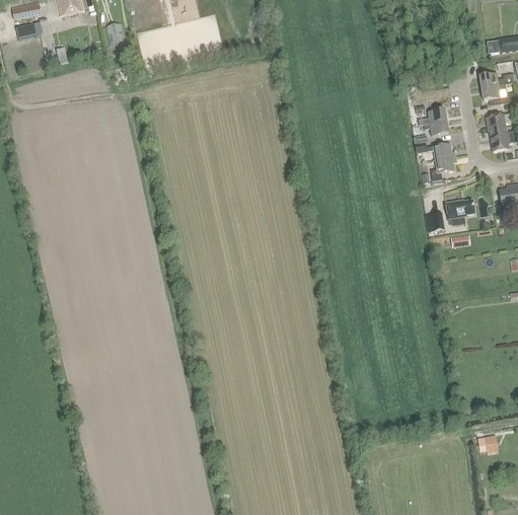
[(40,12),(38,0),(10,6),(13,17),(40,12)]
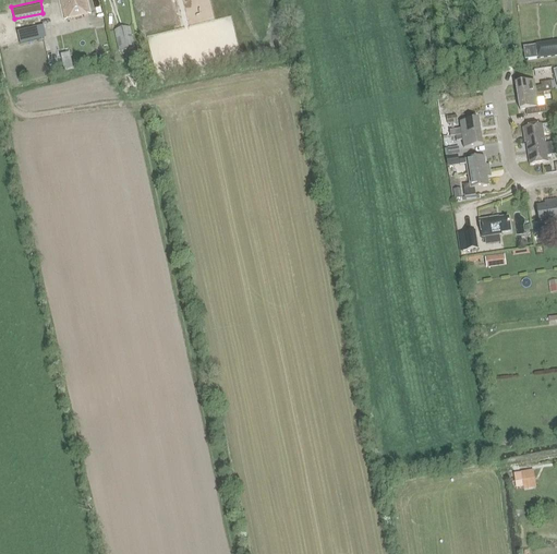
[(61,0),(64,14),(89,9),(86,0),(61,0)]
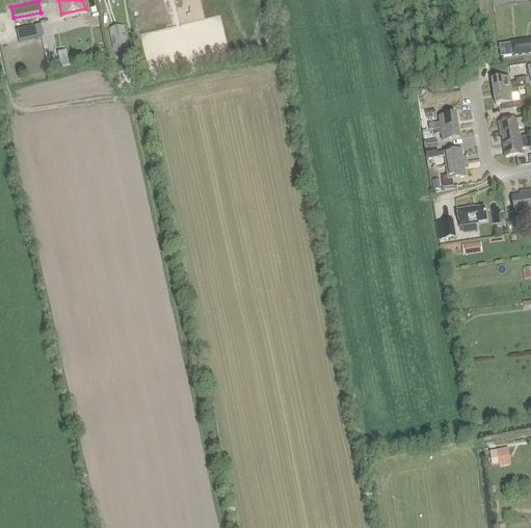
[(38,33),(36,22),(16,27),(19,38),(38,33)]
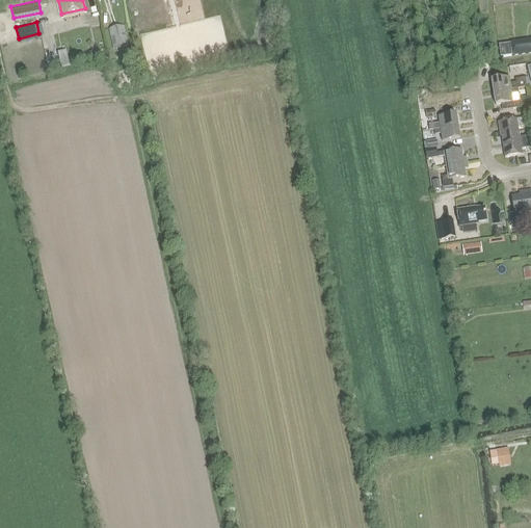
[(127,43),(122,22),(107,25),(112,46),(127,43)]
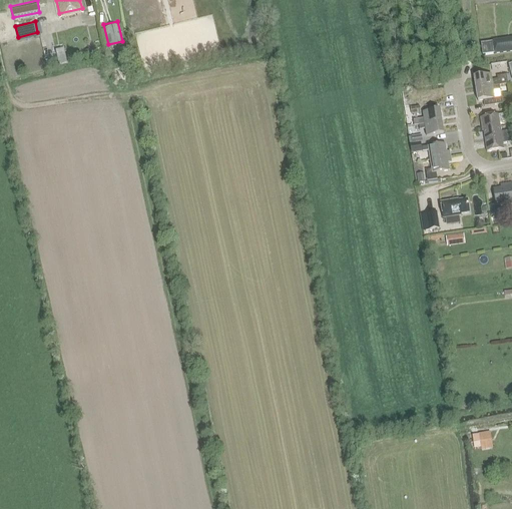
[(483,54),(511,49),(511,37),(481,42),(483,54)]
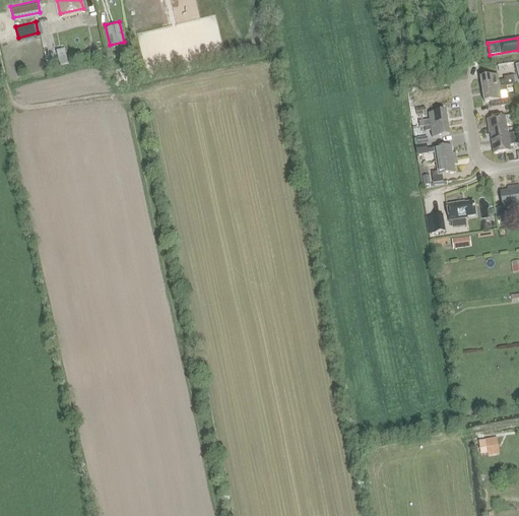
[(67,44),(58,46),(61,61),(69,60),(67,44)]
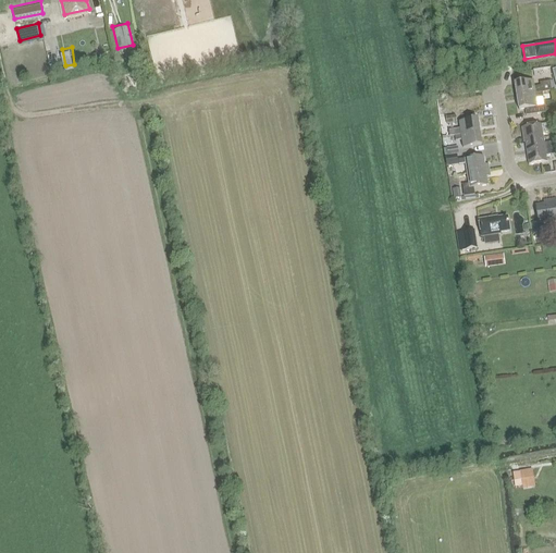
[(539,83),(533,84),(532,77),(514,80),(516,93),(541,89),(553,87),(552,81),(550,82),(548,77),(539,80),(539,83)]
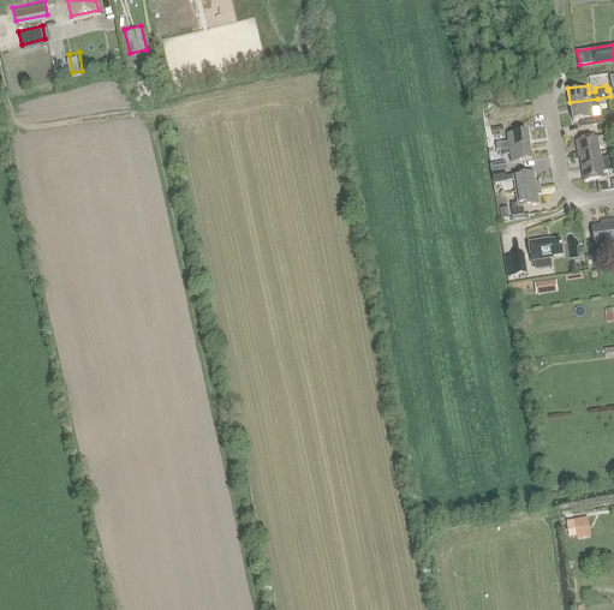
[(597,103),(597,99),(570,102),(572,118),(578,117),(579,124),(597,121),(598,127),(613,126),(610,108),(600,109),(601,112),(598,112),(597,103)]
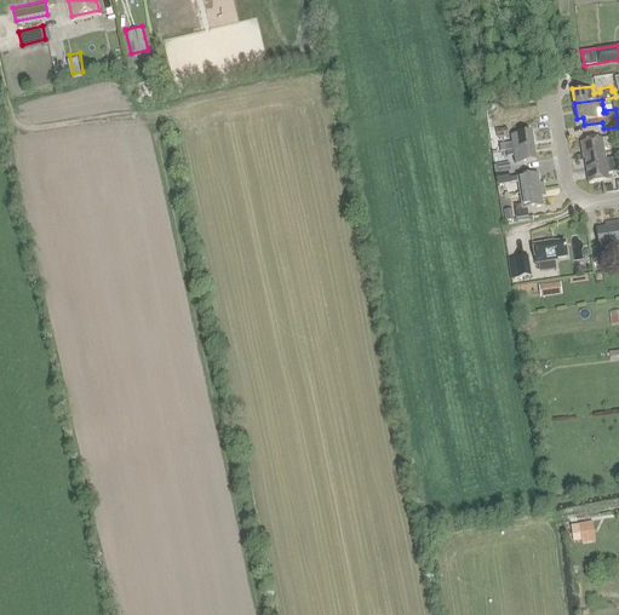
[(504,148),(533,143),(531,128),(510,132),(511,141),(504,142),(504,148)]
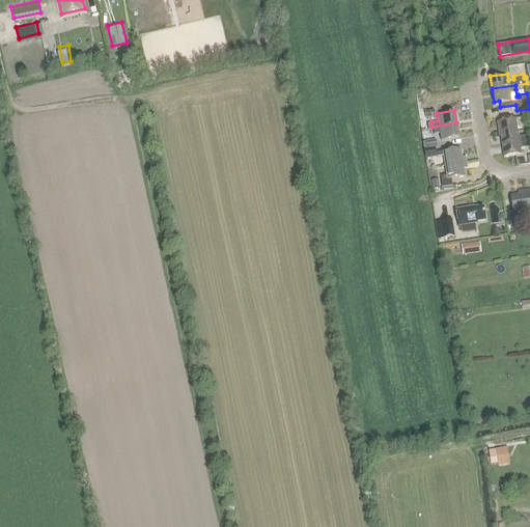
[(498,132),(499,132),(517,129),(515,120),(521,120),(521,115),(514,115),(496,118),(498,132)]
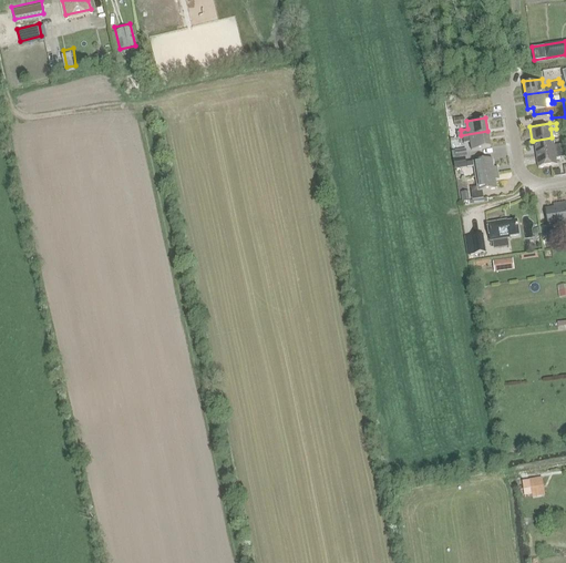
[(487,131),(461,135),(462,140),(469,139),(471,147),(489,144),(487,131)]
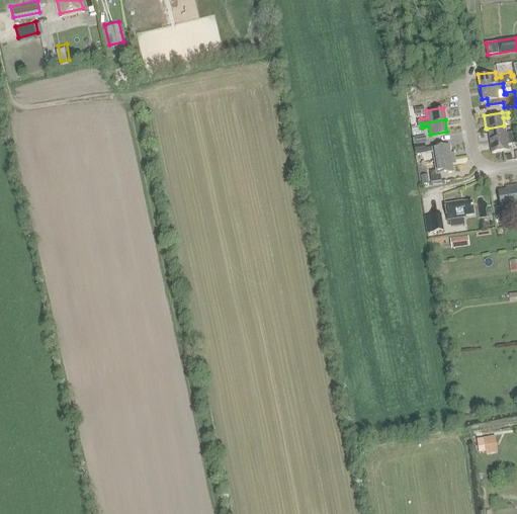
[(487,129),(489,140),(514,136),(513,129),(505,130),(504,125),(487,129)]
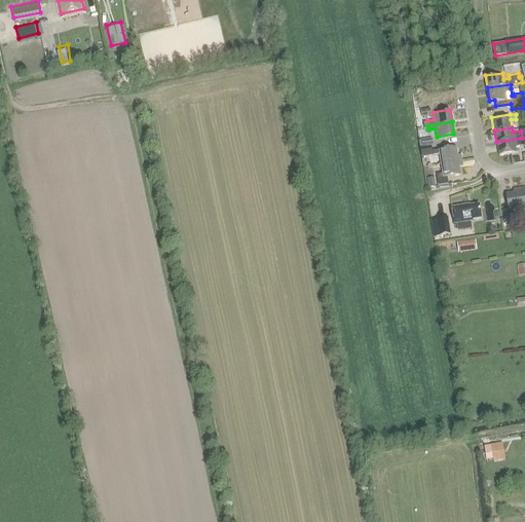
[(419,137),(420,144),(432,143),(430,136),(419,137)]
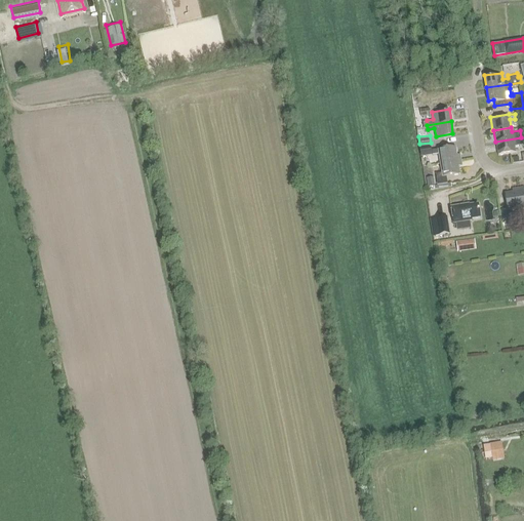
[(521,137),(495,142),(497,152),(514,150),(514,144),(522,142),(521,137)]
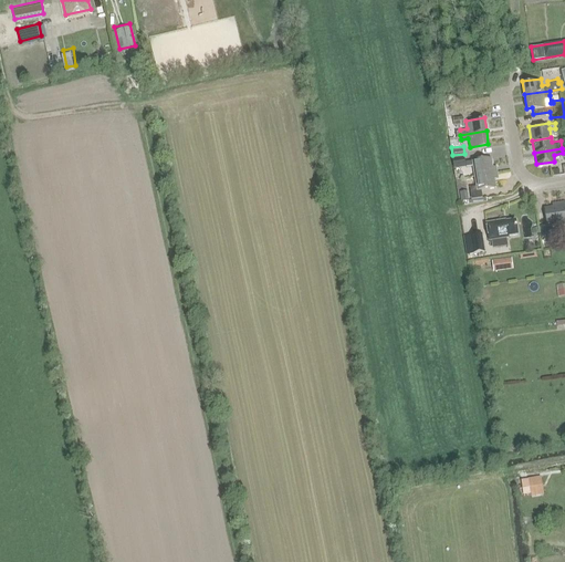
[(473,173),(495,169),(495,163),(491,164),(490,155),(464,159),(466,164),(472,163),(473,173)]
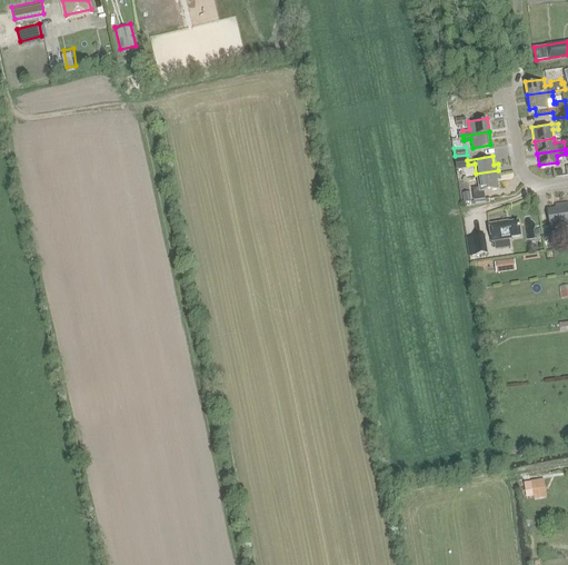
[(499,176),(498,170),(476,174),(478,184),(470,185),(471,189),(497,186),(496,177),(499,176)]
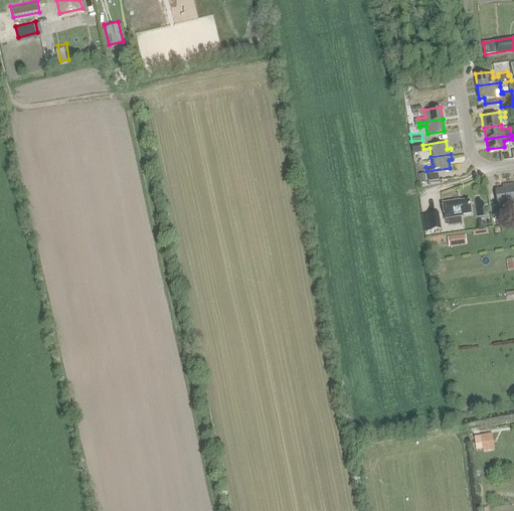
[(510,202),(507,181),(501,182),(502,185),(494,187),(498,210),(502,209),(501,203),(510,202)]
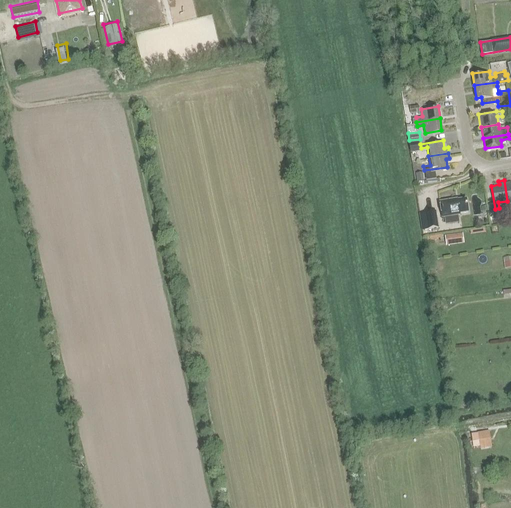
[(458,210),(467,209),(465,196),(452,198),(452,196),(438,199),(441,214),(443,214),(444,221),(458,219),(457,212),(459,212),(458,210)]
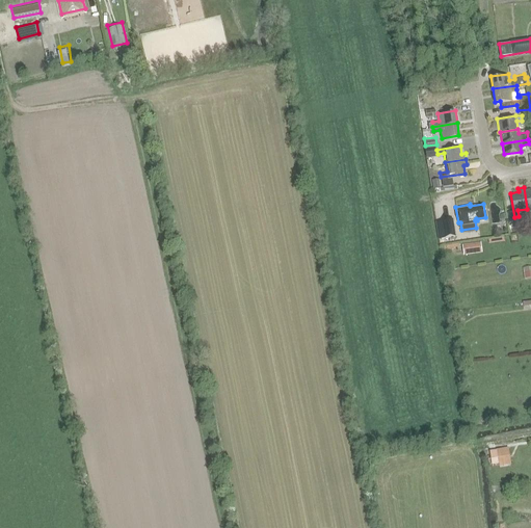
[(454,234),(452,216),(441,218),(444,236),(454,234)]
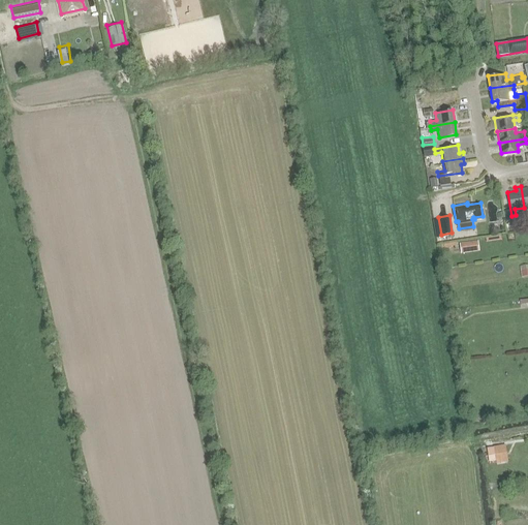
[(477,238),(458,241),(460,251),(478,248),(477,238)]
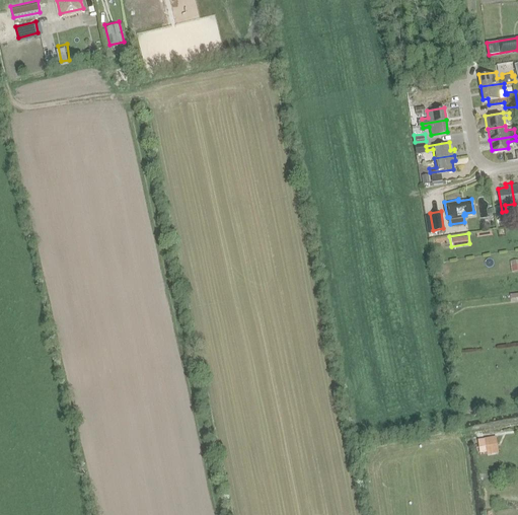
[(486,449),(486,452),(498,450),(495,433),(484,435),(484,436),(476,437),(478,451),(486,449)]
